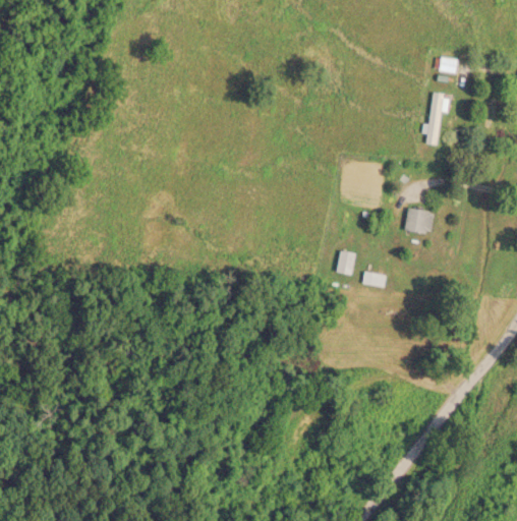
[(456,71),(456,58),(441,58),(440,71),(456,71)]
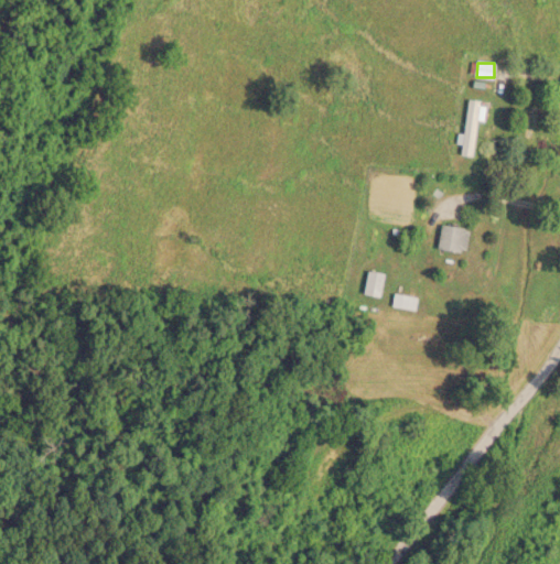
[(482,101),(469,100),(462,155),(475,158),(482,101)]
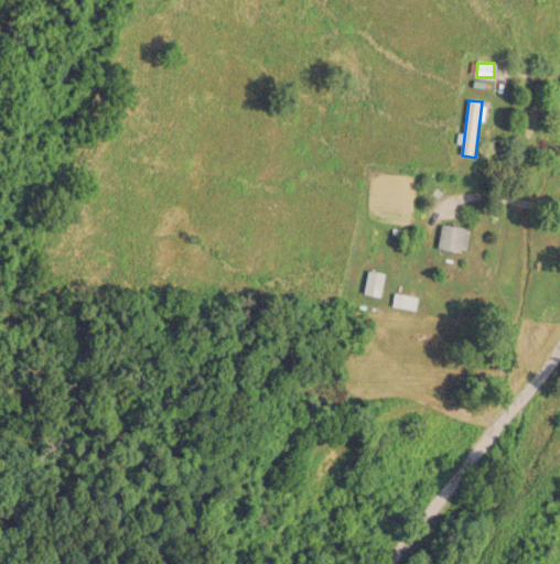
[(437,249),(463,255),(467,230),(441,225),(437,249)]
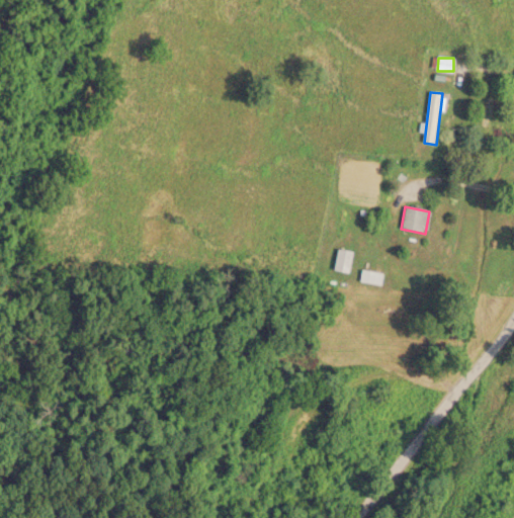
[(348,274),(351,252),(337,249),(333,271),(348,274)]
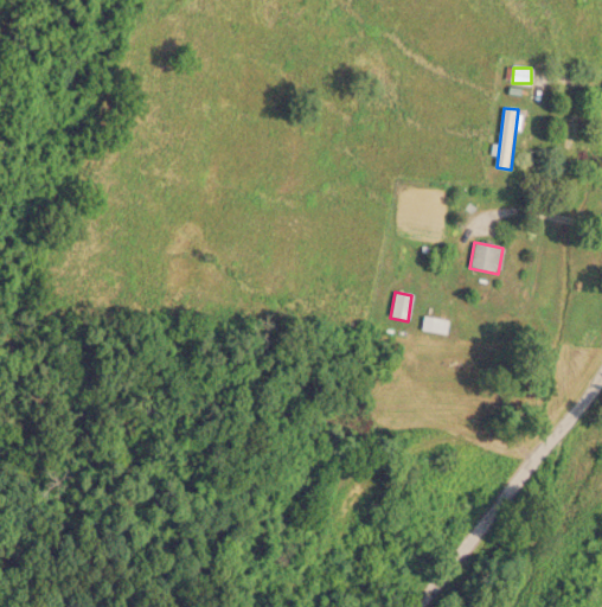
[(421,331),(447,334),(449,321),(424,317),(421,331)]
